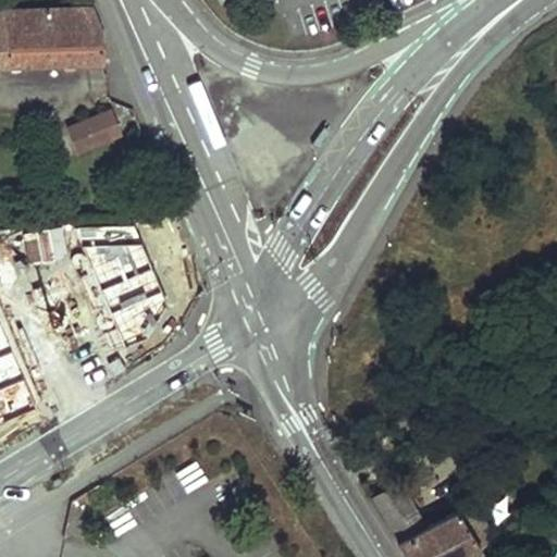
[(101,29),(93,5),(0,9),(0,62),(103,60),(102,41),(101,29)]
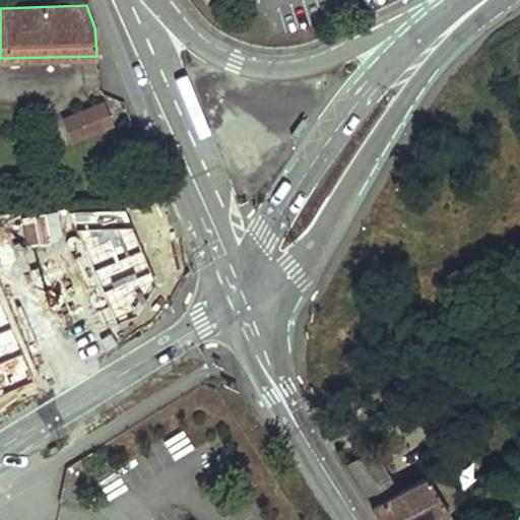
[(110,123),(103,105),(80,114),(88,132),(110,123)]
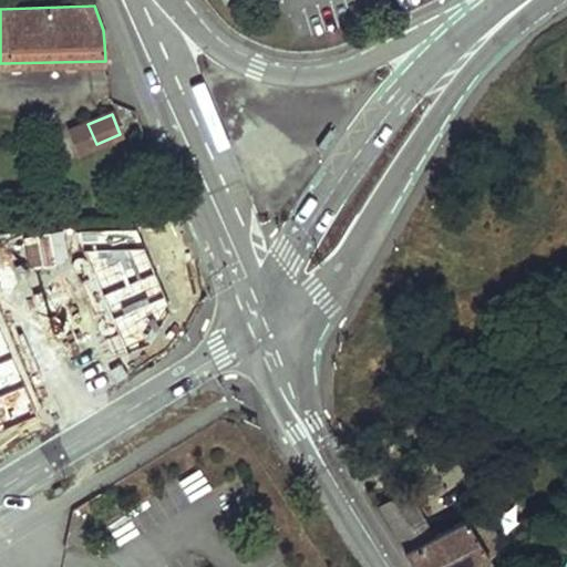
[(152,222),(151,204),(137,204),(137,222),(152,222)]
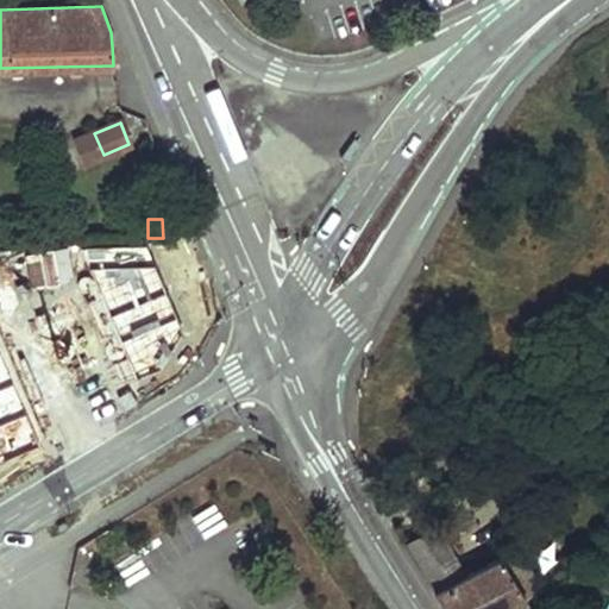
[(193,243),(138,245),(44,249),(12,251),(12,259),(41,258),(46,321),(131,311),(130,283),(212,280),(193,243)]
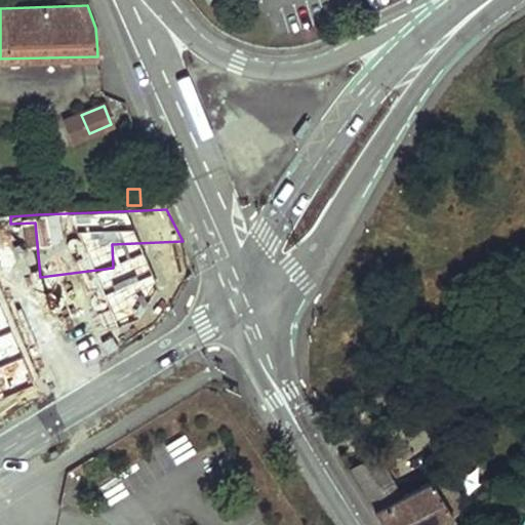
[(114,300),(153,298),(152,278),(113,280),(114,300)]
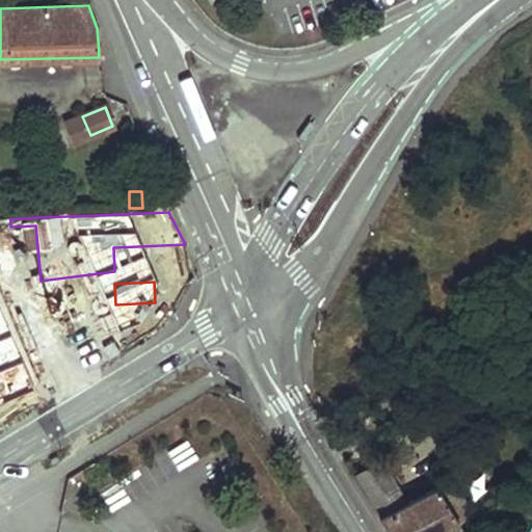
[(405,502),(382,459),(355,475),(389,531),(439,531),(459,521),(436,484),(405,502)]
